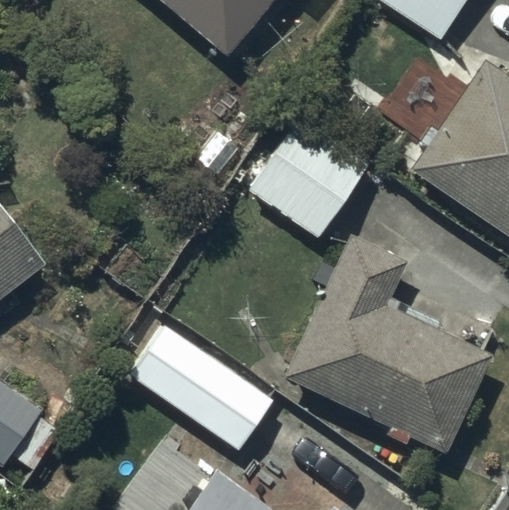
[(160,0),(227,56),(273,0),(160,0)]
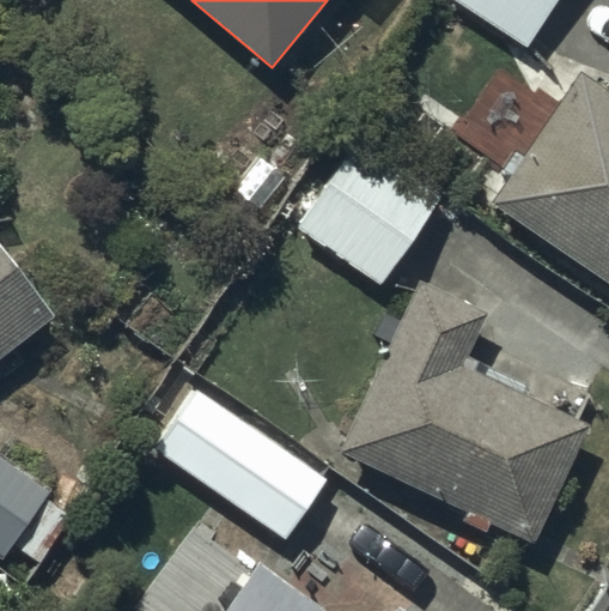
[(556,0),(451,0),(528,47),(556,0)]
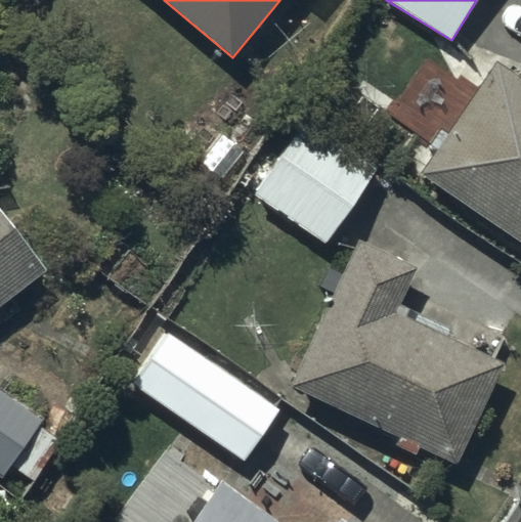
[(520,80),(495,62),(420,173),(520,242),(520,80)]
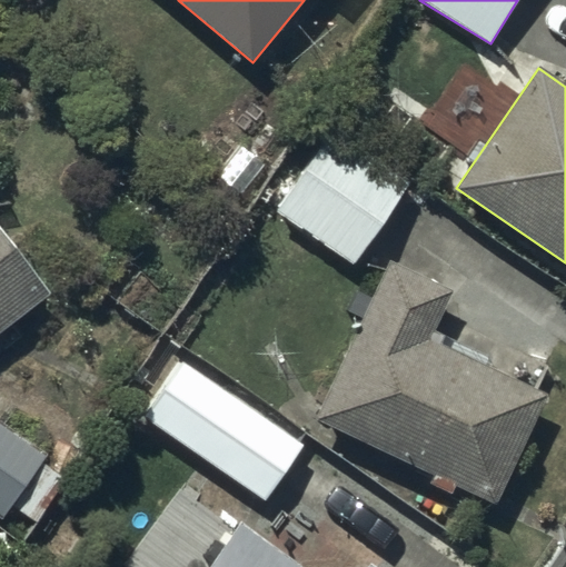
[(356,265),(411,180),(333,128),(277,214),(356,265)]
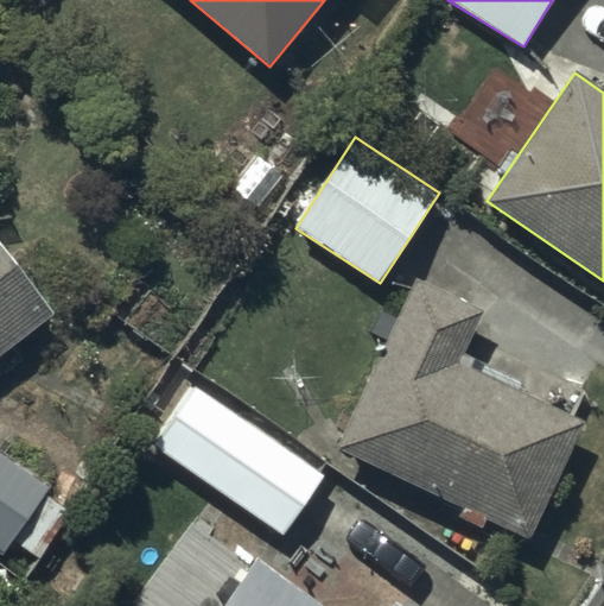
[(0,357),(53,315),(0,246),(0,357)]
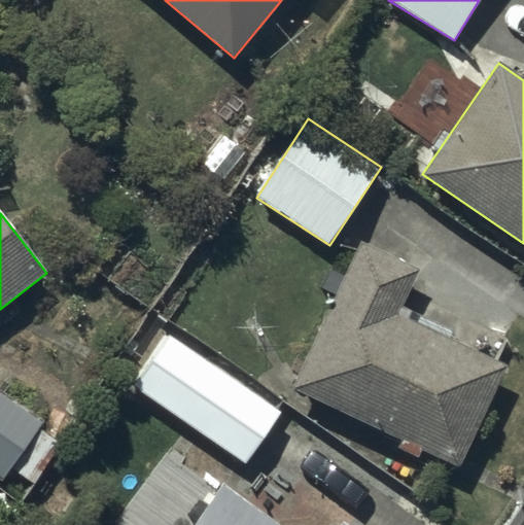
[(365,243),(292,387),(400,442),(397,448),(419,458),(422,450),(461,469),(511,371),(397,314),(420,270),(365,243)]
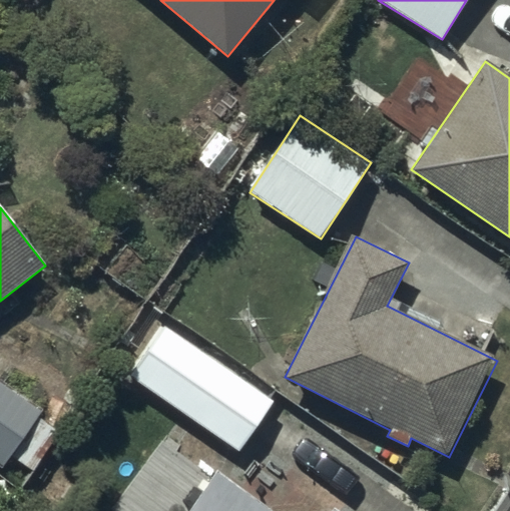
[(274,406),(164,329),(131,376),(240,453),(274,406)]
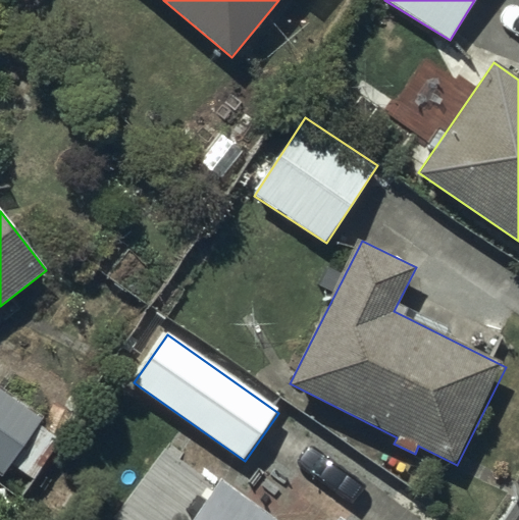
[(45,418),(0,386),(0,476),(3,478),(14,463),(37,479),(63,443),(41,425),(45,418)]
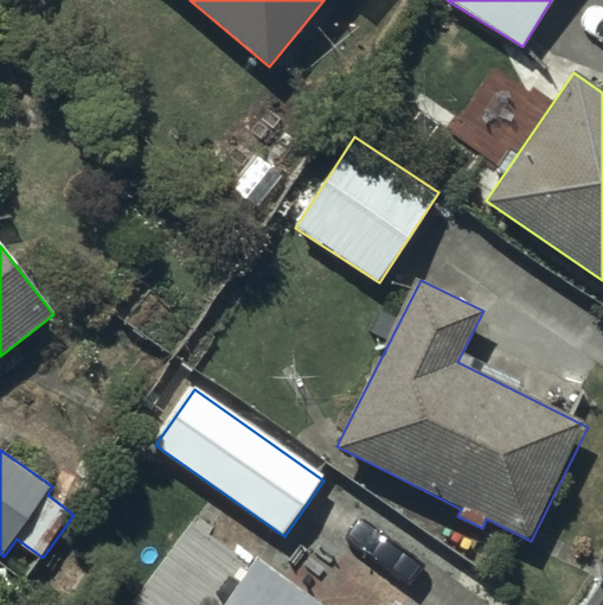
[(395,604),(321,604),(258,559),(249,572),(205,541),(165,597),(175,604),(395,604)]
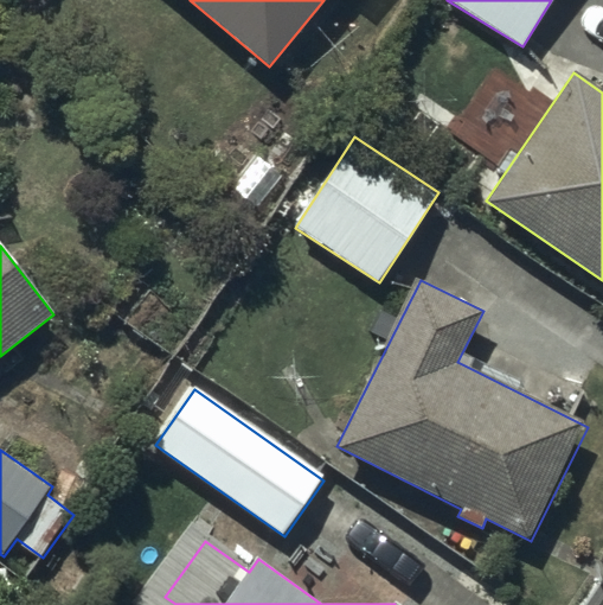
All buildings are outlined.
